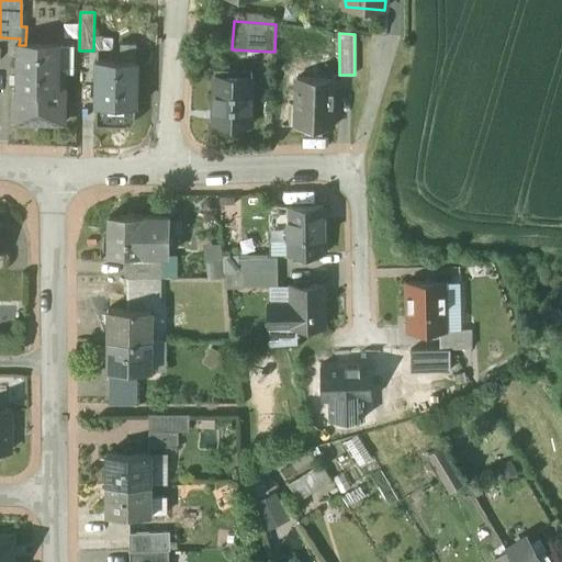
[(19,45),(19,91),(14,91),(13,123),(64,124),(64,74),(58,68),(58,46),(58,45),(25,45),(19,45)]
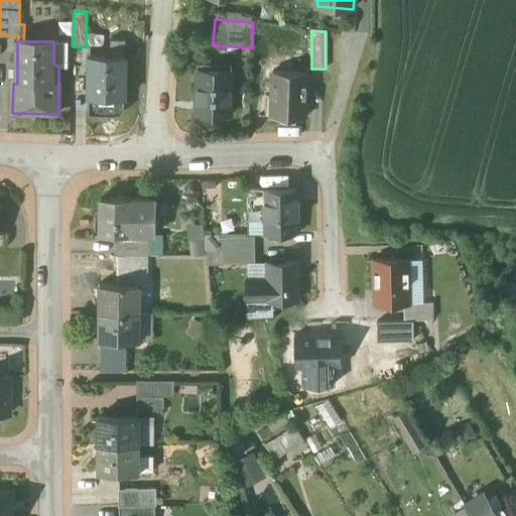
[(69,42),(53,42),(53,62),(58,68),(68,69),(69,42)]
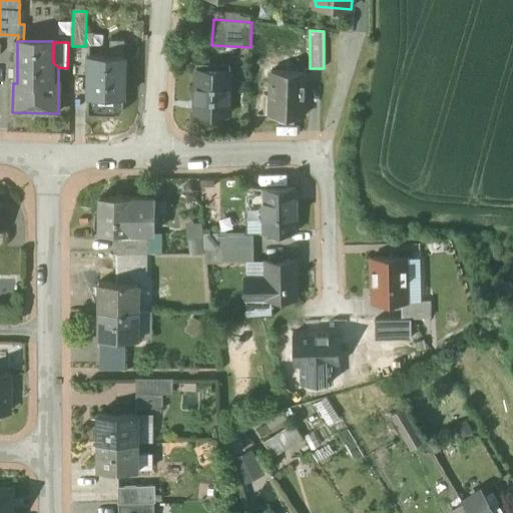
[(124,56),(89,55),(88,98),(124,98),(124,56)]
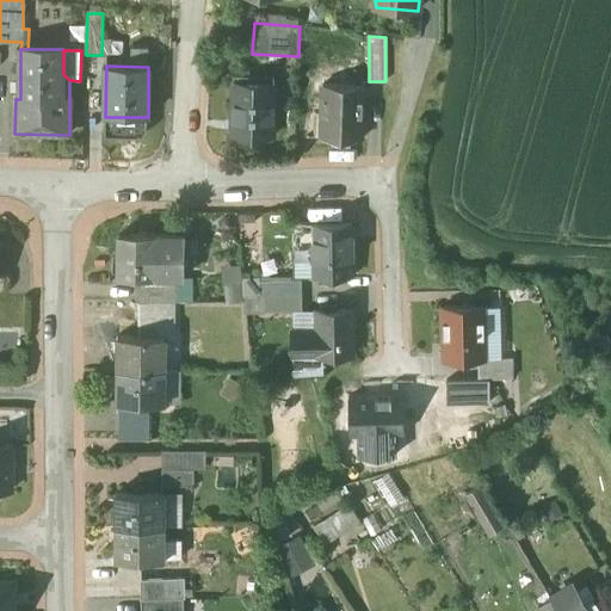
[(275,84),(234,82),(232,136),(273,137),(275,84)]
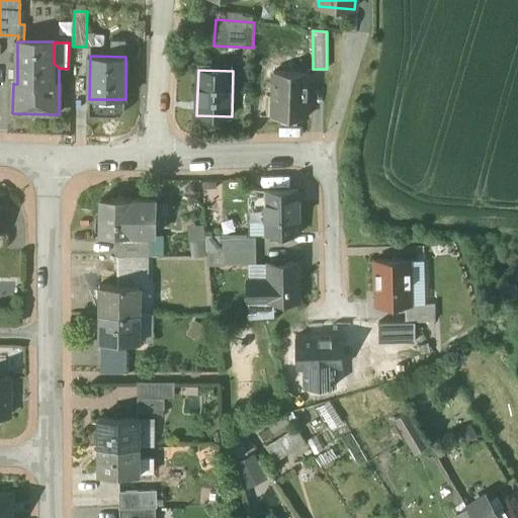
[(309,73),(274,72),(272,117),(307,118),(309,73)]
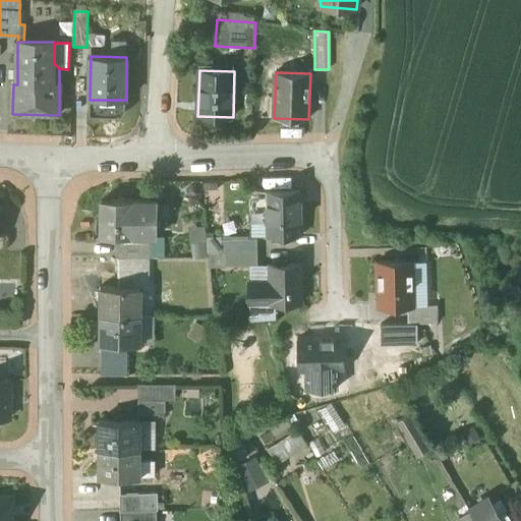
[(301,236),(300,190),(266,191),(267,237),(301,236)]
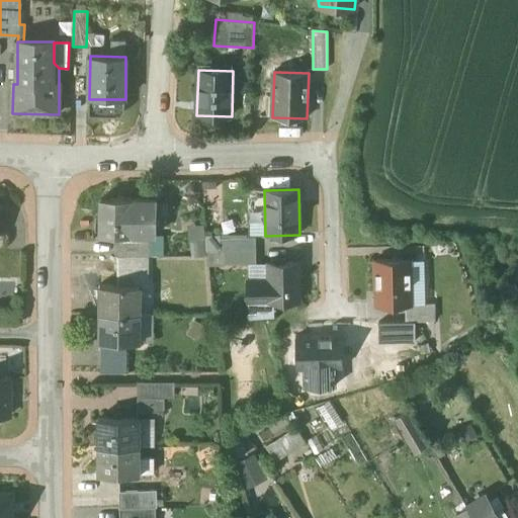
[(131,199),(101,199),(101,236),(116,237),(116,242),(149,242),(149,236),(156,236),(157,200),(132,200),(131,199)]
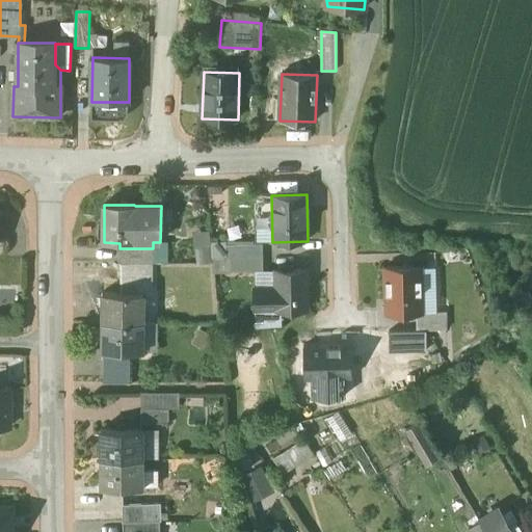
[(196,262),(212,261),(210,230),(194,231),(196,262)]
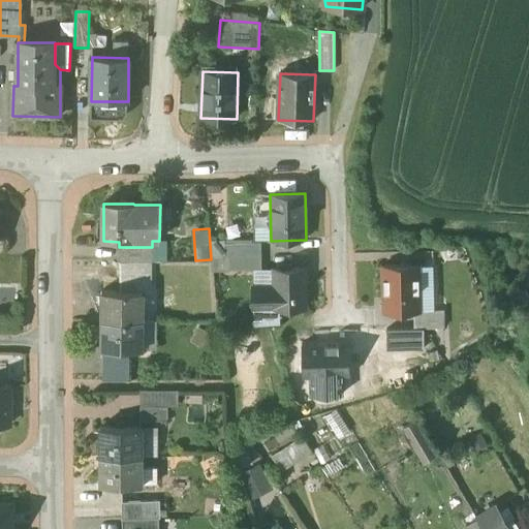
[(260,240),(225,241),(225,255),(260,255),(260,240)]
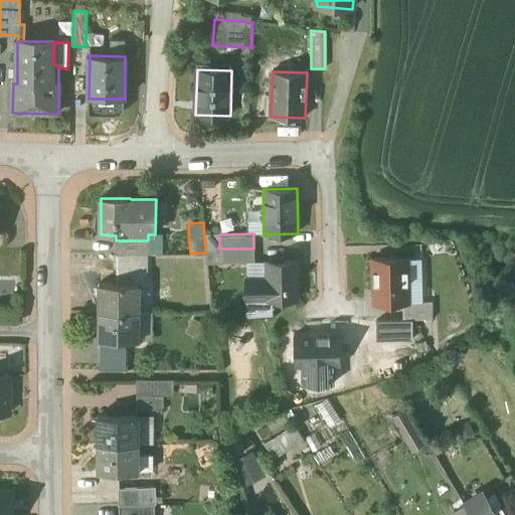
[(148,240),(116,240),(117,255),(148,255),(148,240)]
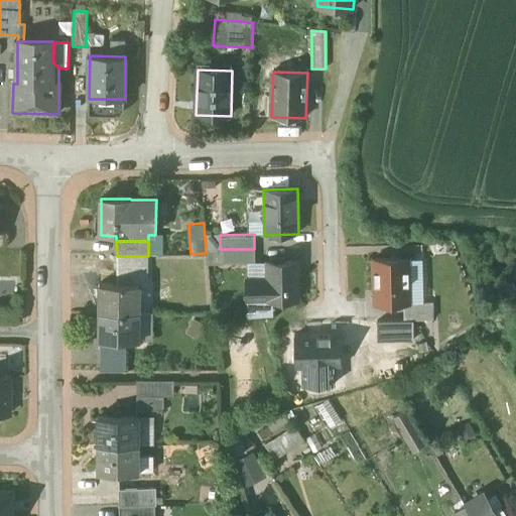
[(254,249),(220,249),(220,265),(254,264),(254,249)]
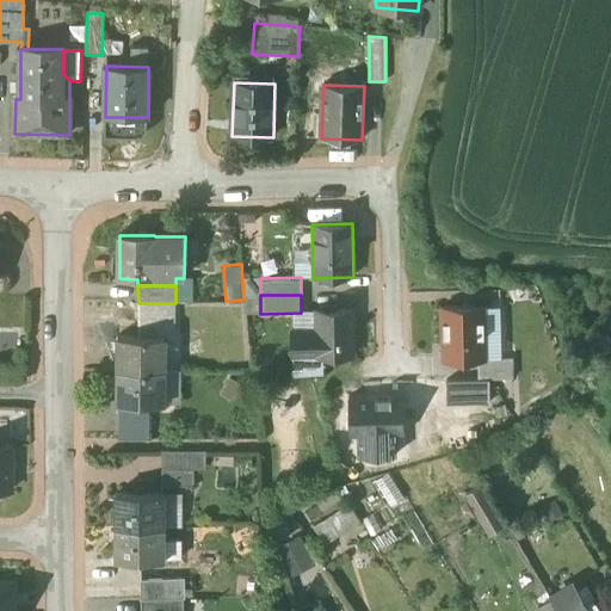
[(176,303),(139,303),(139,338),(165,338),(165,339),(174,339),(176,303)]
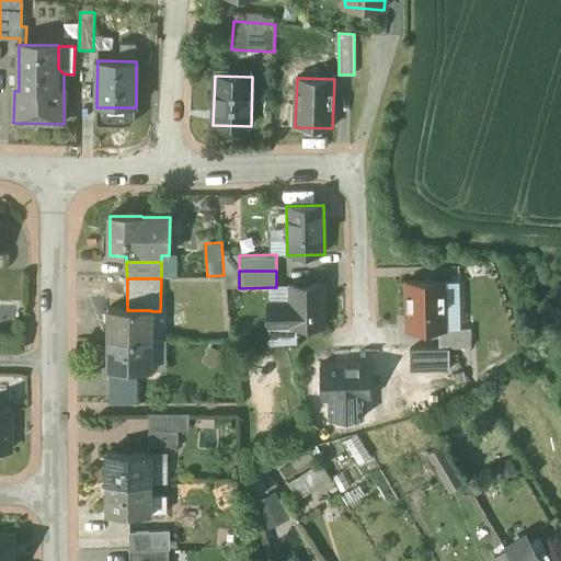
[(445,330),(444,282),(407,282),(408,332),(439,331),(445,331),(445,330)]
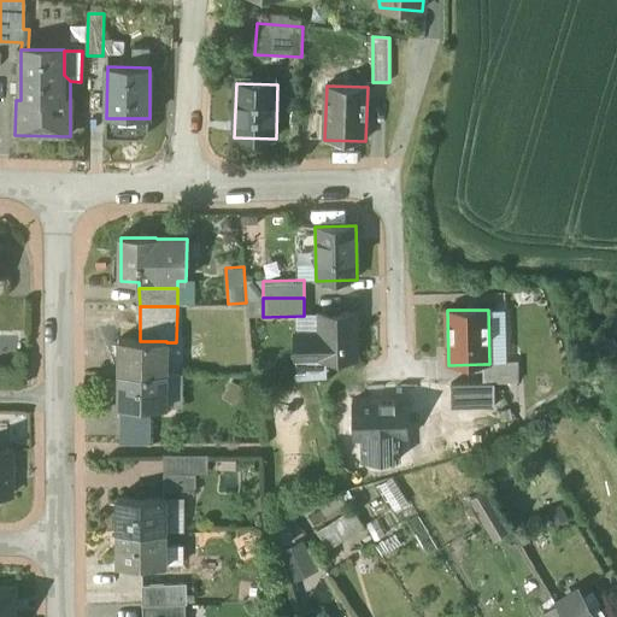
[(358,315),(321,315),(321,334),(295,335),(295,359),(321,358),(322,360),(356,359),(356,329),(358,328),(358,315)]
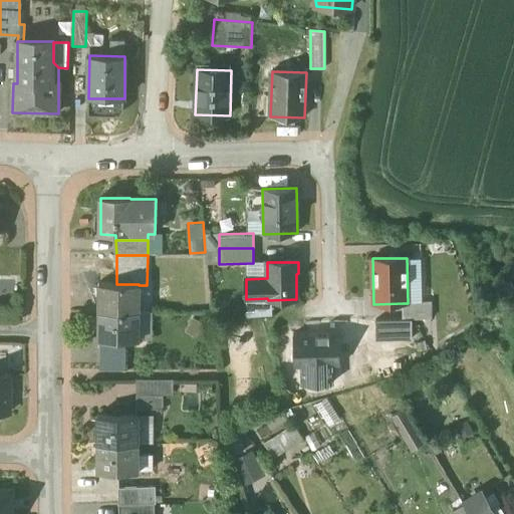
[(116,284),(99,284),(99,312),(135,312),(136,297),(139,297),(139,285),(139,284),(116,284)]
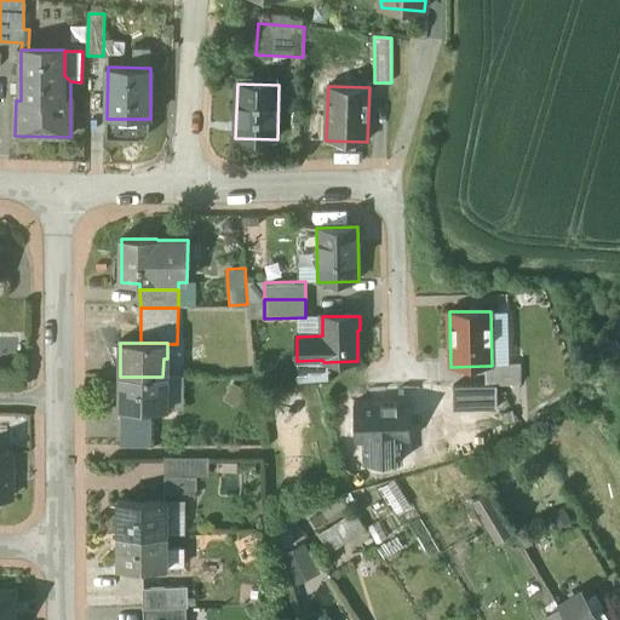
[(520,363),(492,365),(492,366),(486,366),(486,385),(520,385),(520,363)]
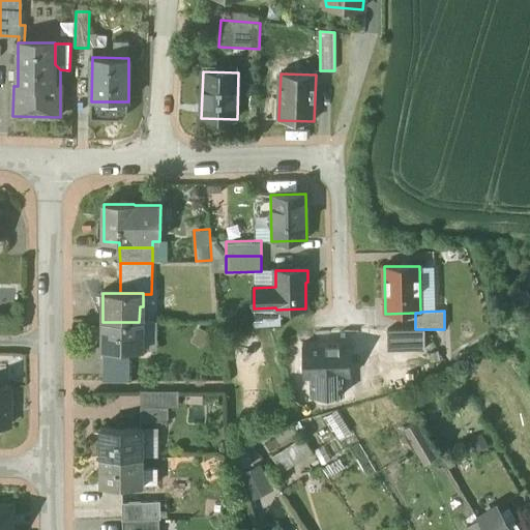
[(102,322),(101,322),(101,323),(102,323),(102,350),(101,350),(101,351),(104,351),(129,351),(142,351),(142,350),(139,350),(139,334),(142,334),(143,322),(139,322),(102,322)]
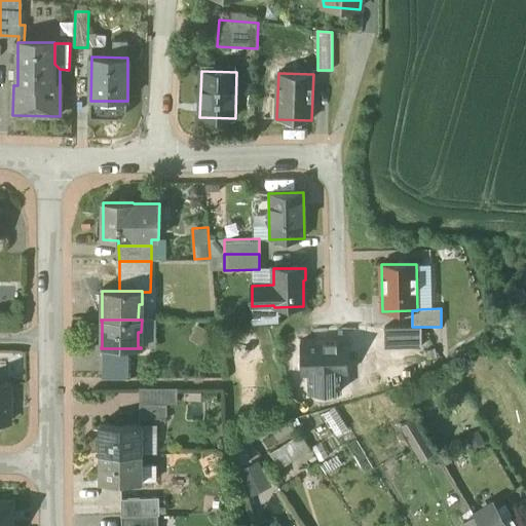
[(347,373),(346,342),(306,343),(307,374),(347,373)]
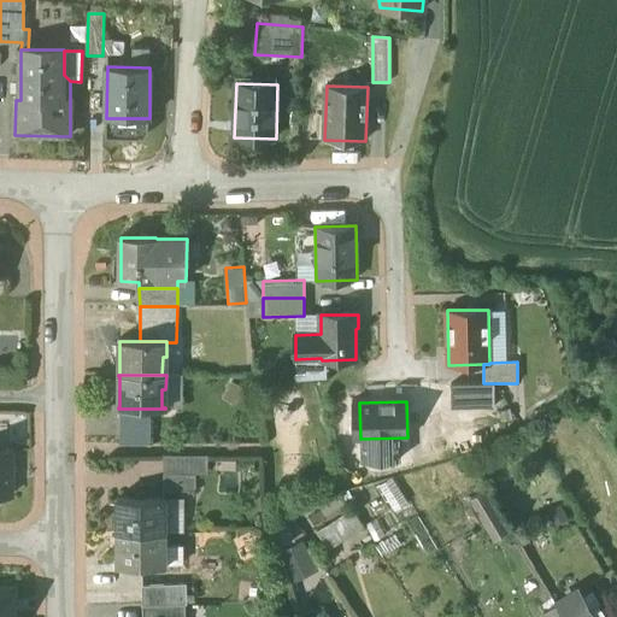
[(151,409),(121,409),(121,445),(151,445),(151,409)]
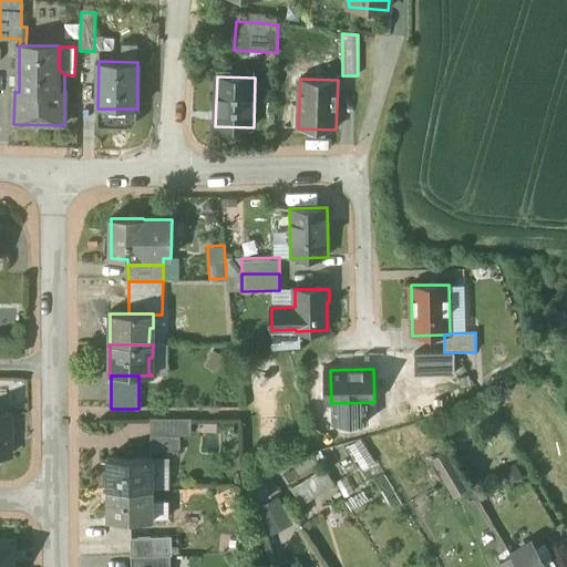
[(400,421),(399,388),(381,388),(382,421),(400,421)]
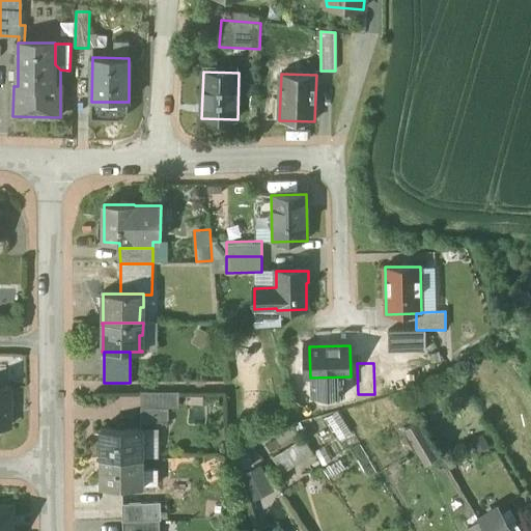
[(10,388),(0,387),(0,426),(10,427),(10,388)]
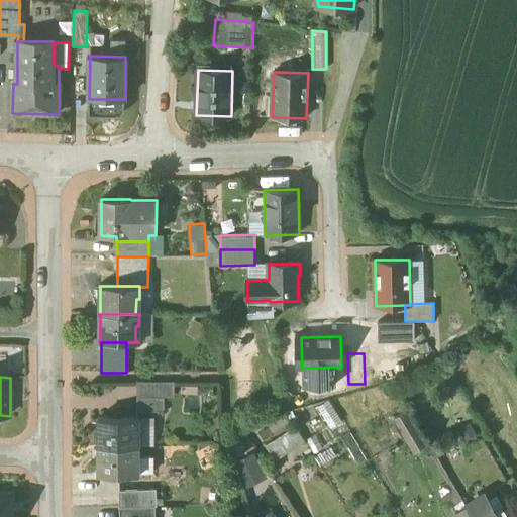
[(172,383),(137,383),(137,398),(164,398),(172,398),(172,383)]
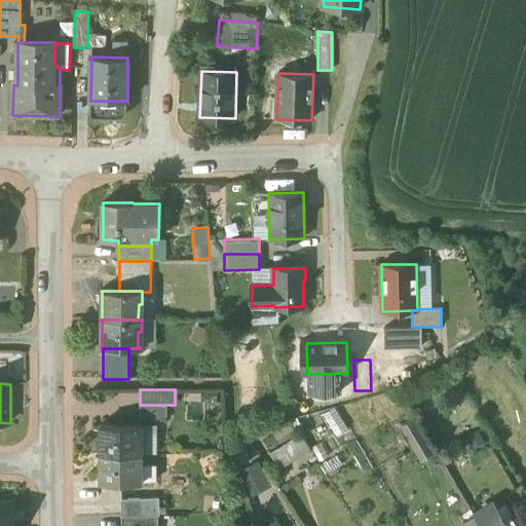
[(140,405),(140,419),(166,419),(166,405),(140,405)]
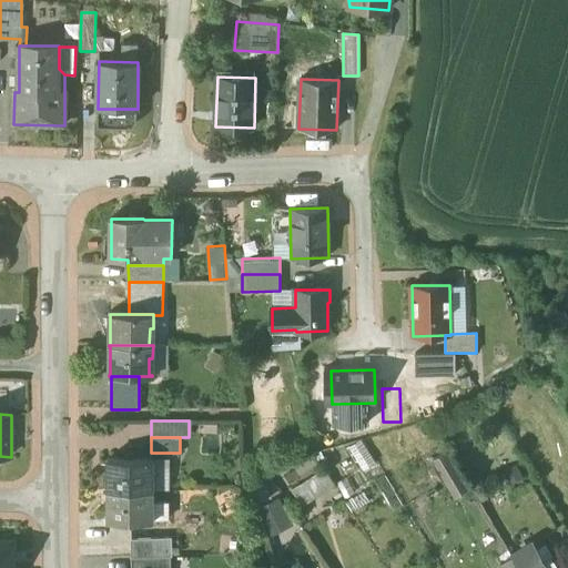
[(464,484),(446,453),(434,460),(452,492),(464,484)]
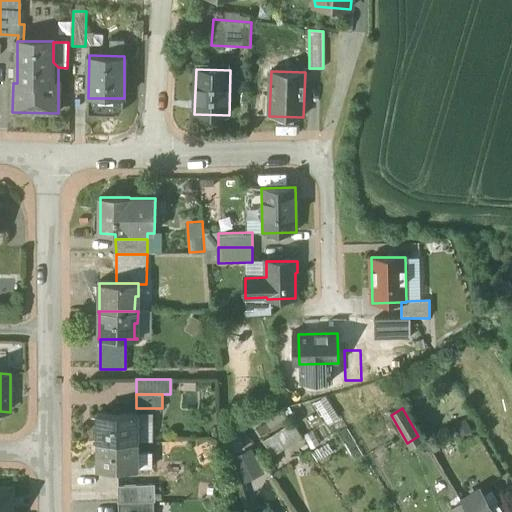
[(137,414),(98,414),(98,442),(134,442),(134,427),(137,427),(137,414)]
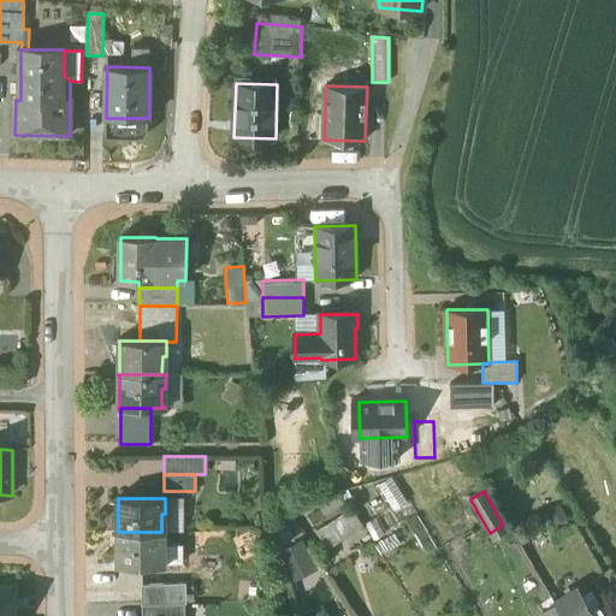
[(355,513),(318,527),(325,546),(362,532),(355,513)]
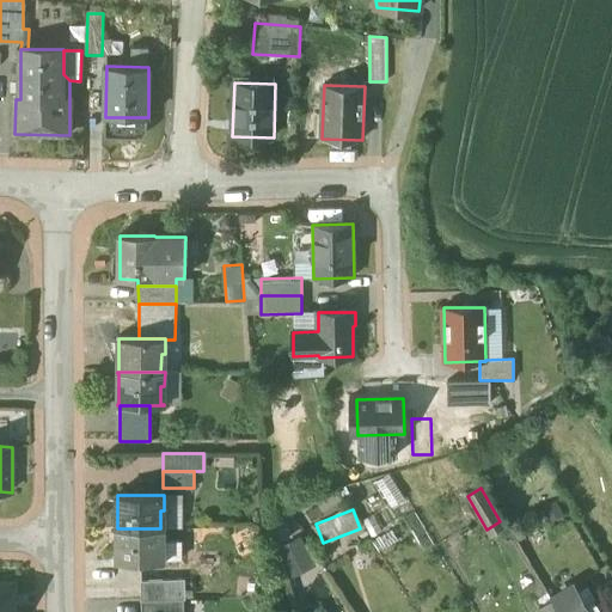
[(160,528),(117,528),(117,562),(164,562),(164,561),(160,561),(160,543),(164,543),(164,528),(160,528)]
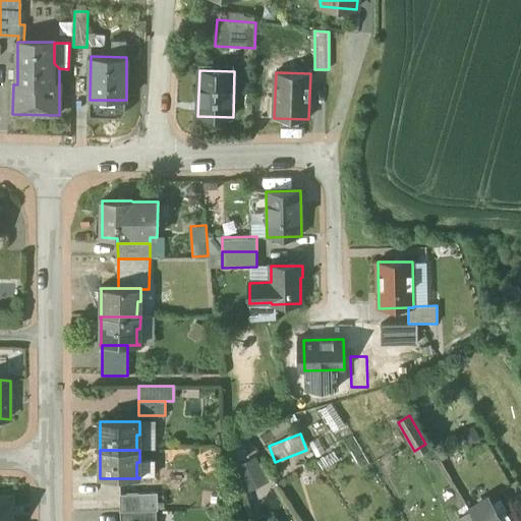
[(197,458),(205,475),(222,468),(214,451),(197,458)]
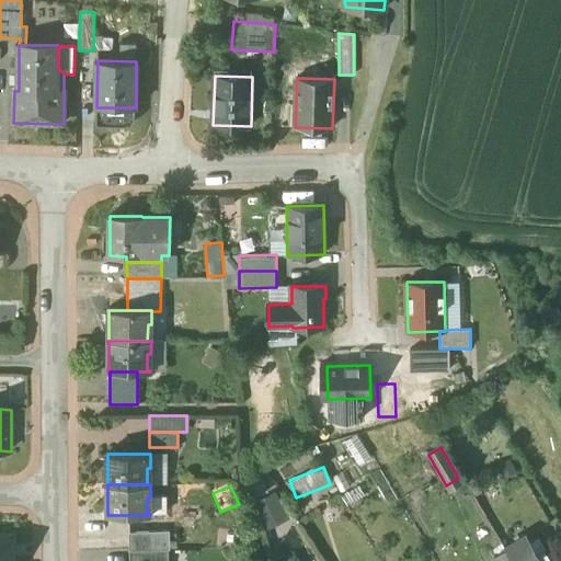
[(254,502),(267,530),(288,521),(276,492),(254,502)]
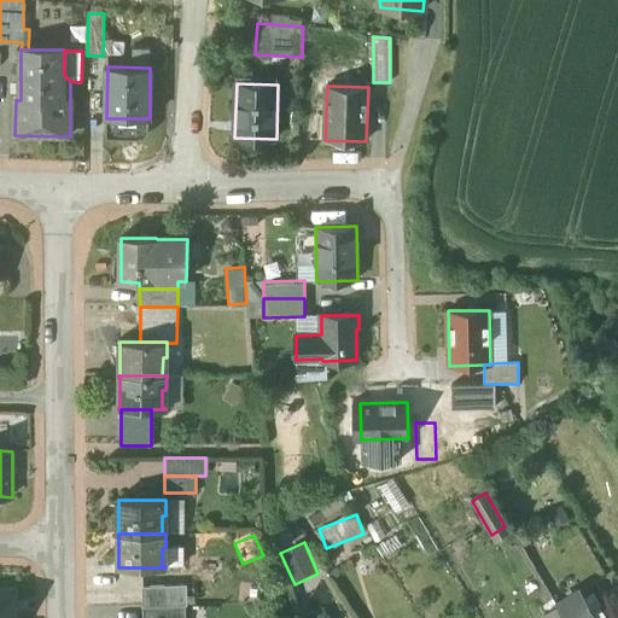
[(187,586),(143,587),(143,608),(186,606),(187,606),(187,586)]
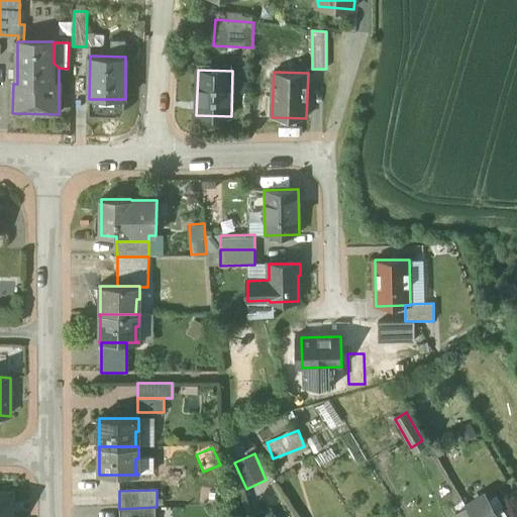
[(13,516),(13,494),(0,494),(0,516),(13,516)]
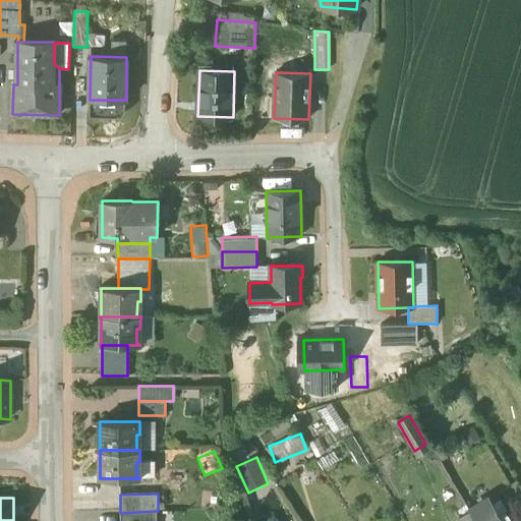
[(508,520),(505,515),(500,518),(489,500),(470,512),(471,512),(475,520),(508,520)]
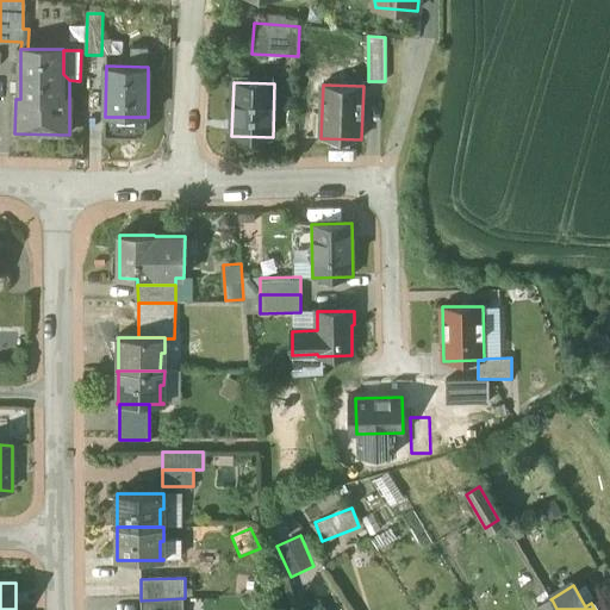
[(184,609),(184,598),(141,601),(141,609),(184,609)]
